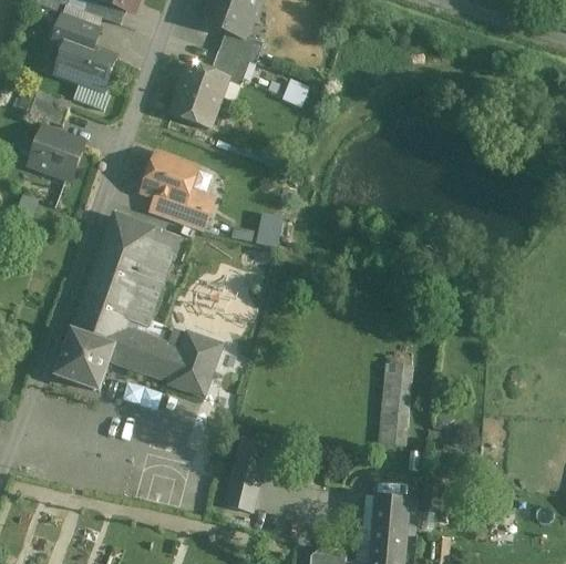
[(127,10),(101,0),(88,0),(84,11),(103,18),(121,24),(127,10)]
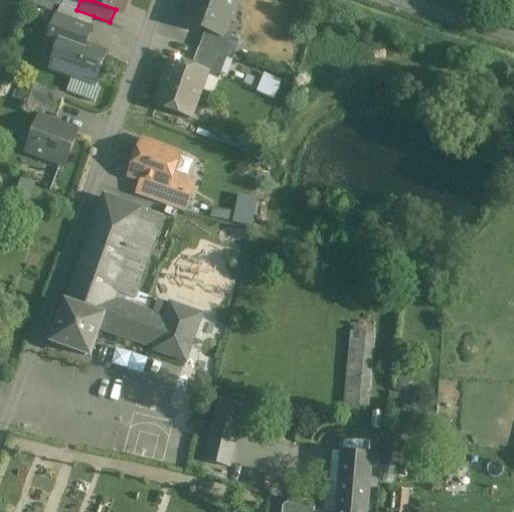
[(92,0),(116,9),(121,11),(125,0),(92,0)]
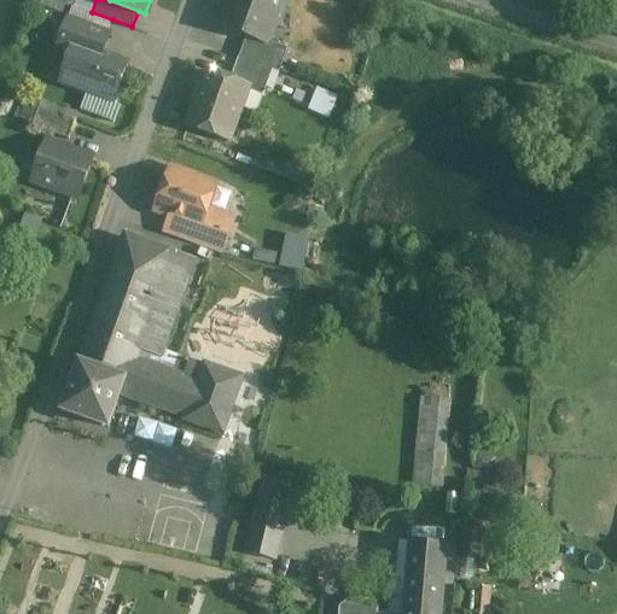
[(232,0),(223,24),(248,34),(266,41),(267,39),(281,0),(232,0)]
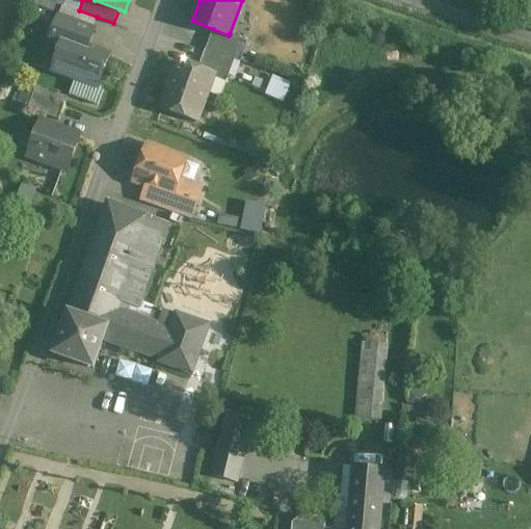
[(79,10),(63,4),(59,17),(93,29),(97,17),(79,10)]
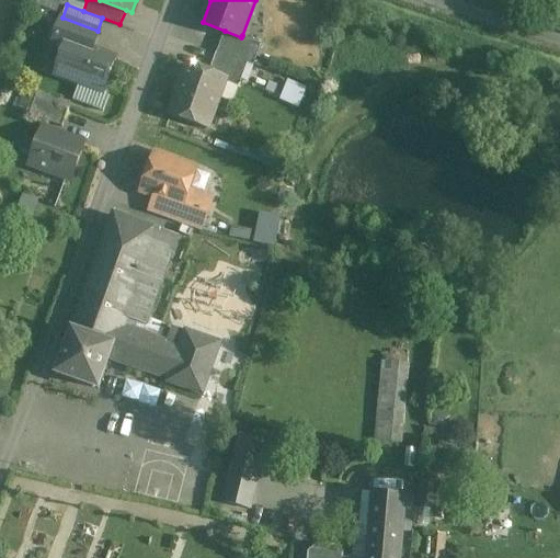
[(98,31),(63,18),(56,34),(93,47),(99,31),(98,31)]
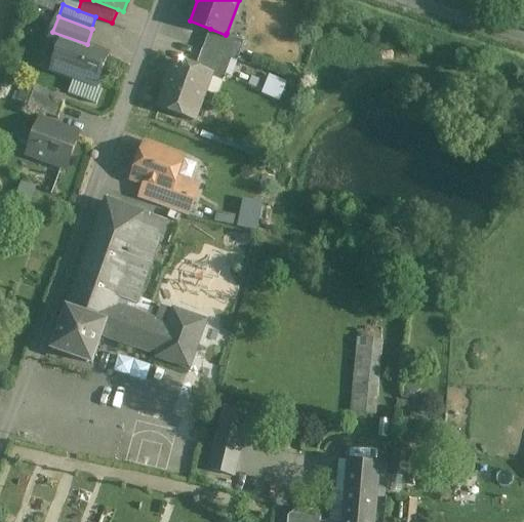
[(226,35),(210,29),(203,47),(232,57),(238,59),(245,39),(227,33),(226,35)]
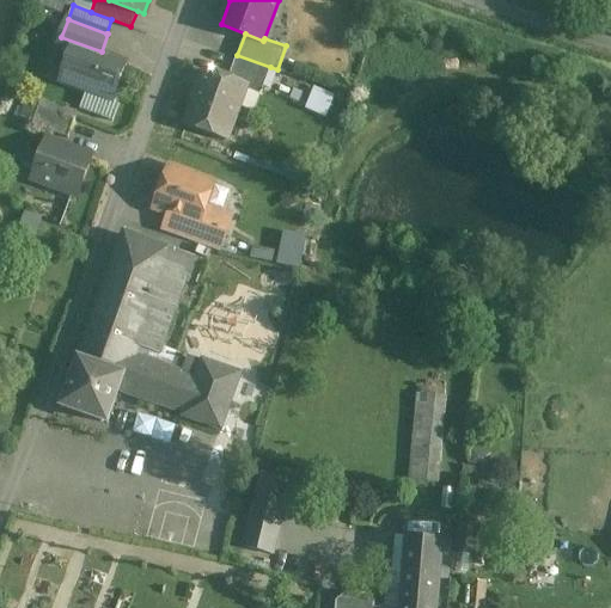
[(102,51),(61,37),(57,48),(71,53),(61,78),(87,87),(79,108),(112,120),(120,99),(114,97),(127,61),(102,51)]
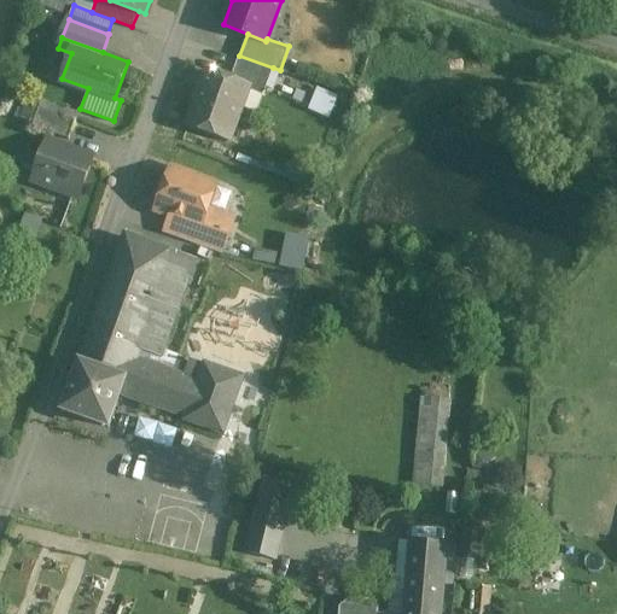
[(239,56),(231,77),(249,85),(248,88),(263,93),(273,68),(239,56)]
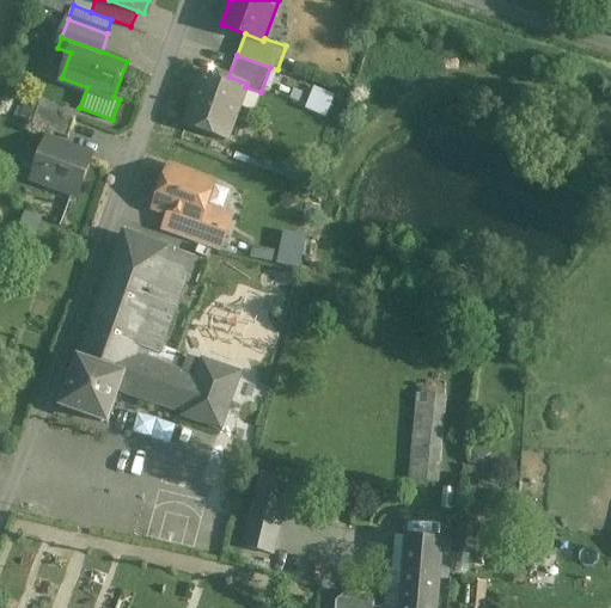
[(228,77),(206,68),(185,122),(227,137),(245,87),(246,84),(228,77)]
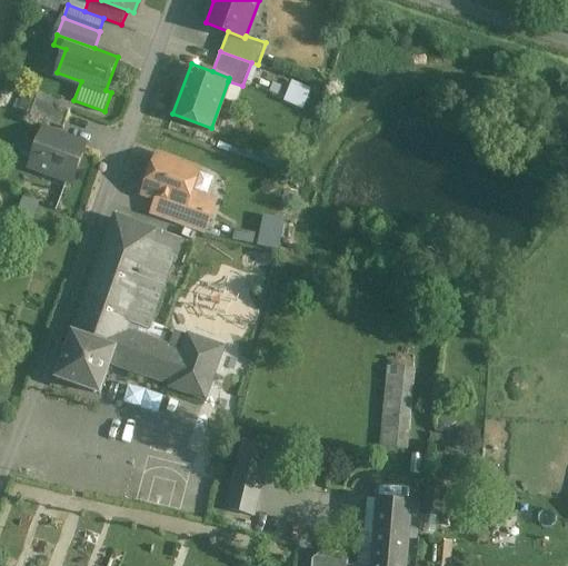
[(290,79),(286,98),(306,102),(310,83),(290,79)]
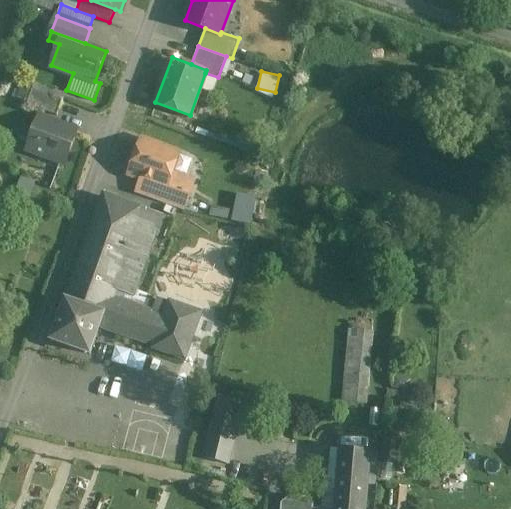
[(63,99),(33,88),(27,103),(57,114),(63,99)]
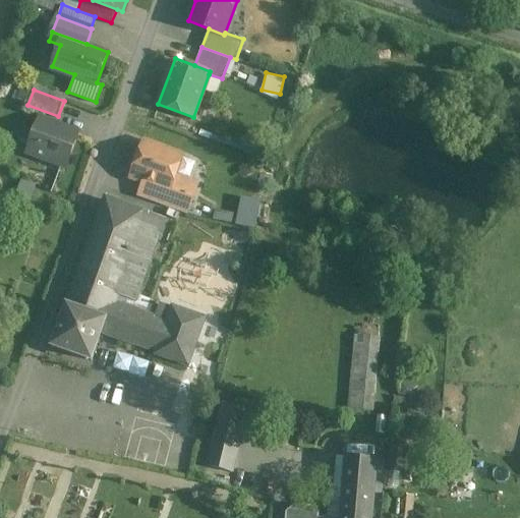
[(78,131),(41,117),(27,152),(66,165),(78,131)]
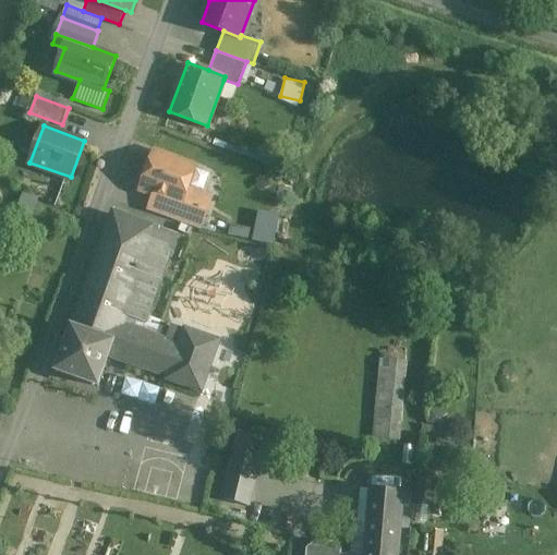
[(196,166),(155,151),(141,188),(153,192),(170,198),(182,203),(184,198),(189,185),(196,166)]
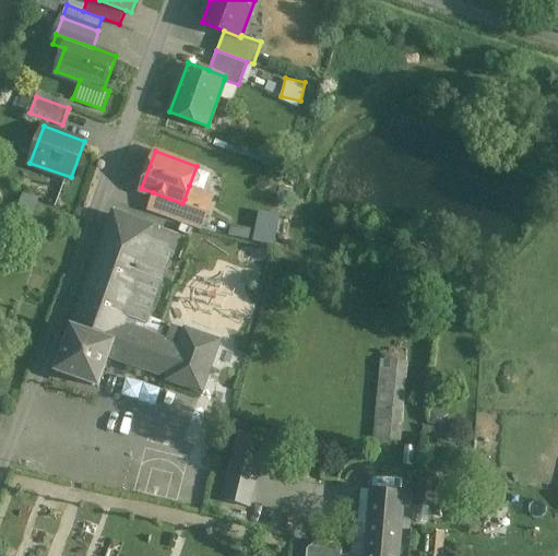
[(213,194),(189,186),(185,199),(209,208),(213,194)]
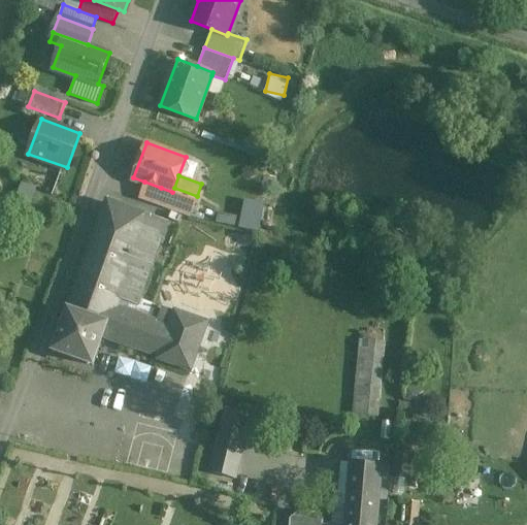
[(161,188),(144,182),(138,197),(155,203),(161,188)]
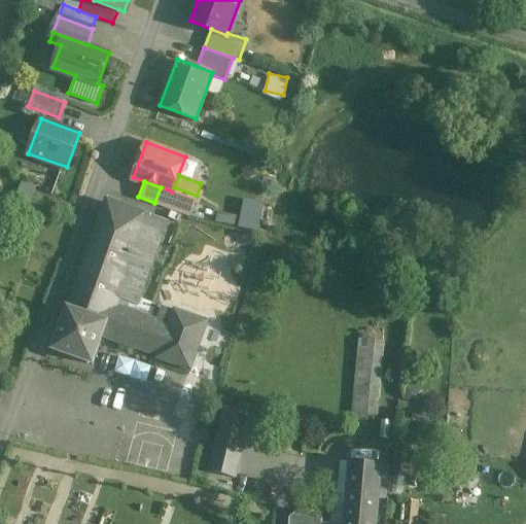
[(197,196),(174,187),(172,191),(161,187),(154,203),(189,215),(197,196)]
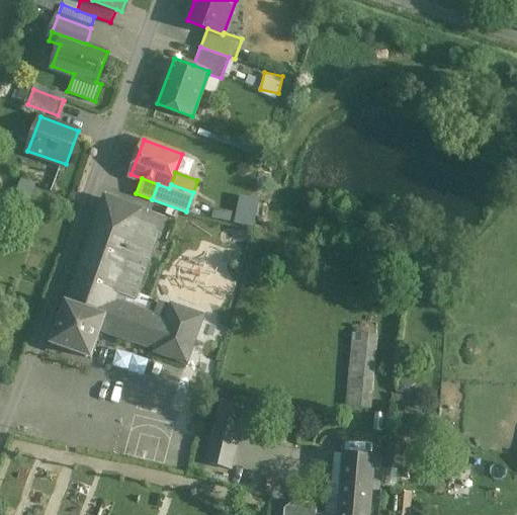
[(233,218),(252,225),(262,198),(243,191),(233,218)]
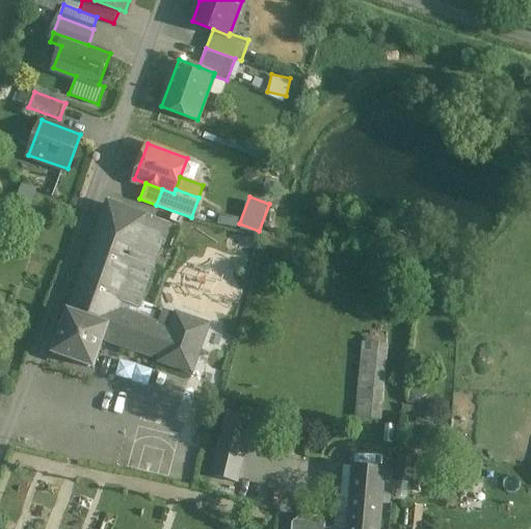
[(108,202),(70,312),(69,312),(54,352),(94,367),(108,325),(114,327),(121,311),(124,300),(138,306),(168,223),(108,202)]
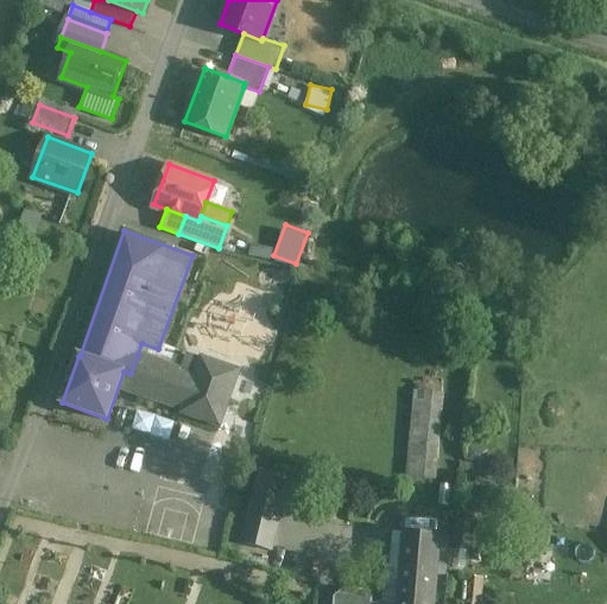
[(188,353),(175,348),(169,366),(182,370),(188,353)]
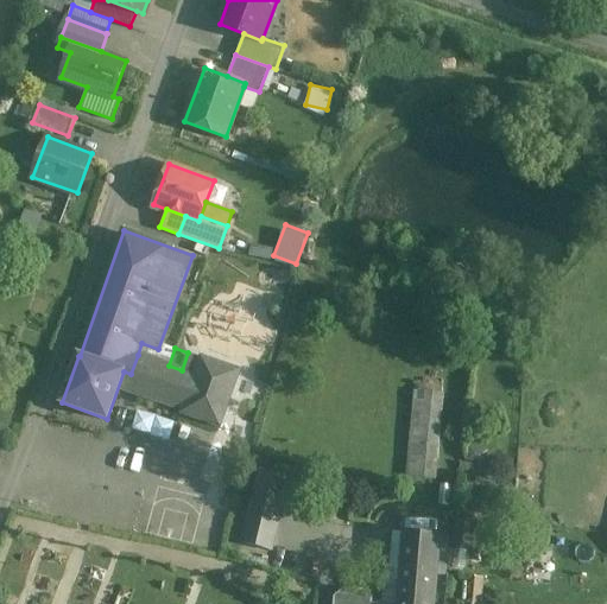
[(239,370),(188,353),(182,370),(169,366),(138,355),(131,374),(130,375),(149,382),(144,394),(184,408),(184,412),(220,424),(239,370)]
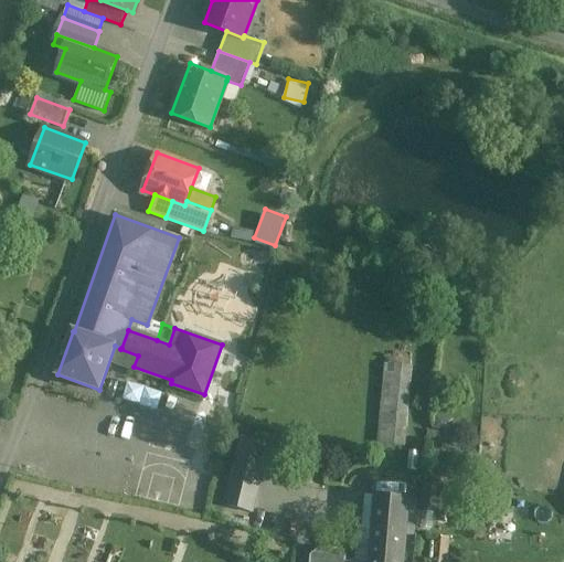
[(411,366),(389,363),(383,425),(405,426),(411,366)]
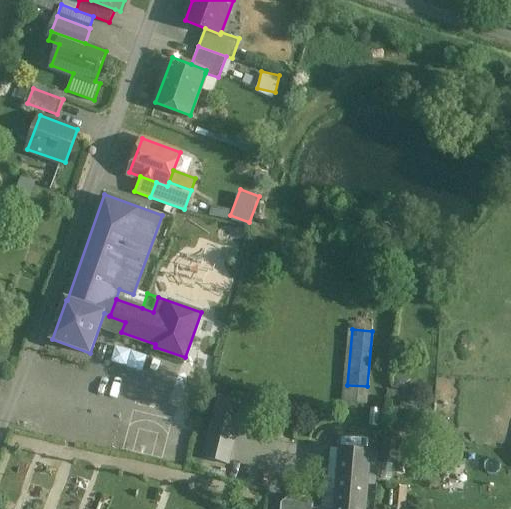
[(242,405),(219,399),(205,457),(228,463),(242,405)]
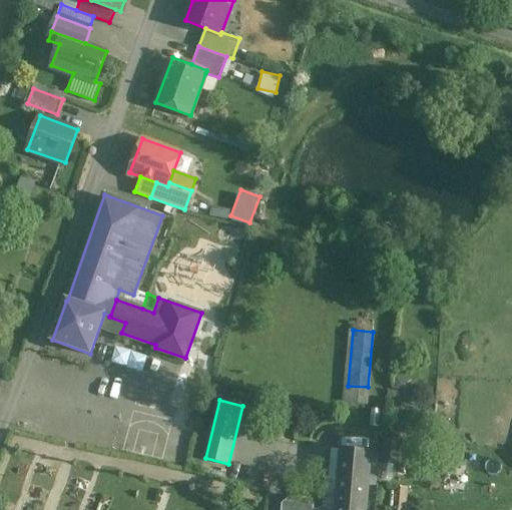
[(379,454),(333,450),(330,480),(339,481),(340,480),(368,482),(368,483),(377,484),(379,454)]
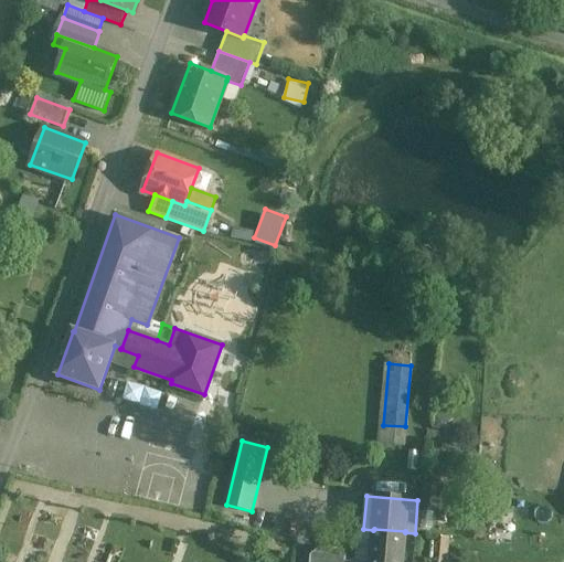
[(374,529),(371,561),(402,561),(405,532),(405,531),(374,529)]
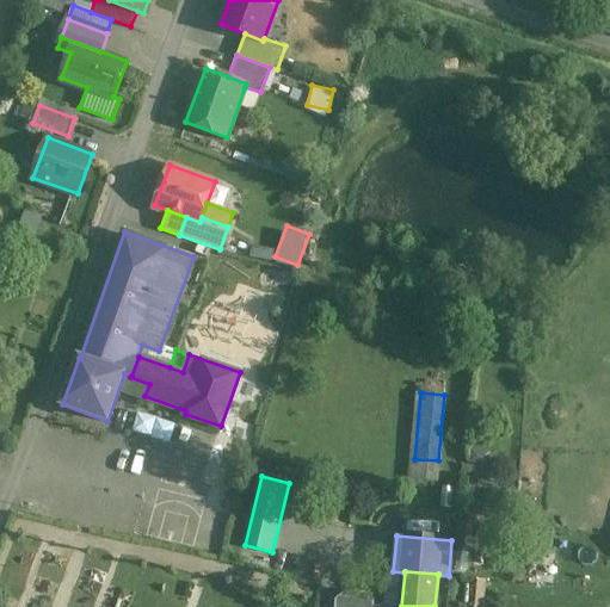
[(368,593),(345,592),(337,599),(336,606),(388,606),(375,606),(375,601),(368,593)]
